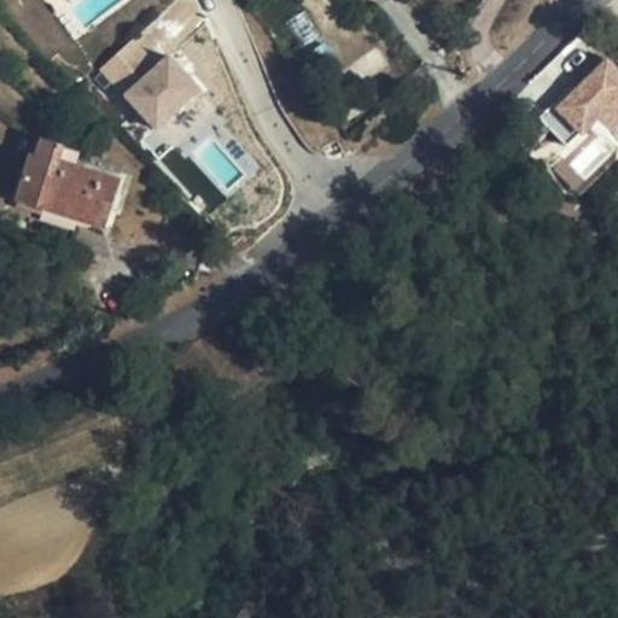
[(139,40),(98,63),(111,86),(152,64),(139,40)]
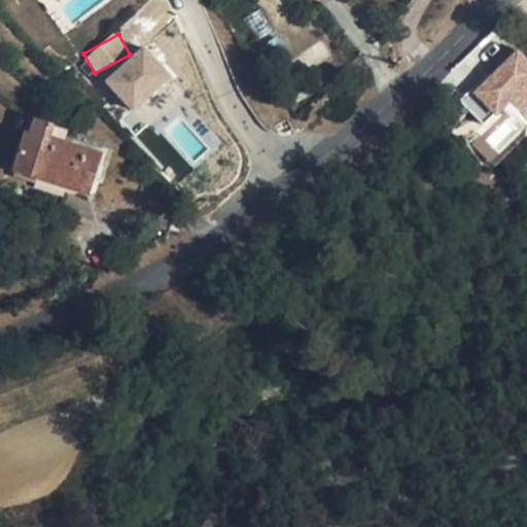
[(143,44),(103,80),(132,112),(172,77),(143,44)]
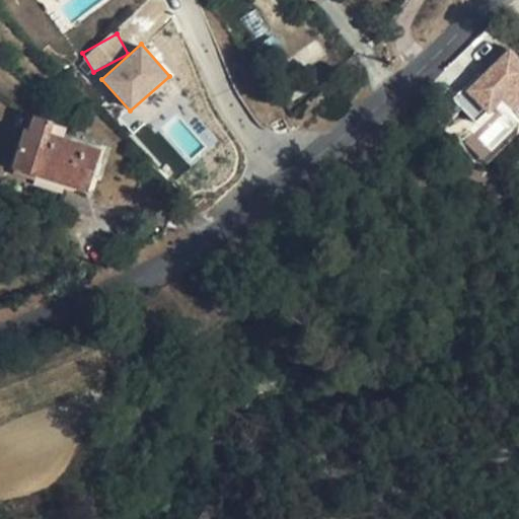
[(518,60),(503,44),(450,97),(474,122),(500,96),(511,107),(518,98),(518,60)]
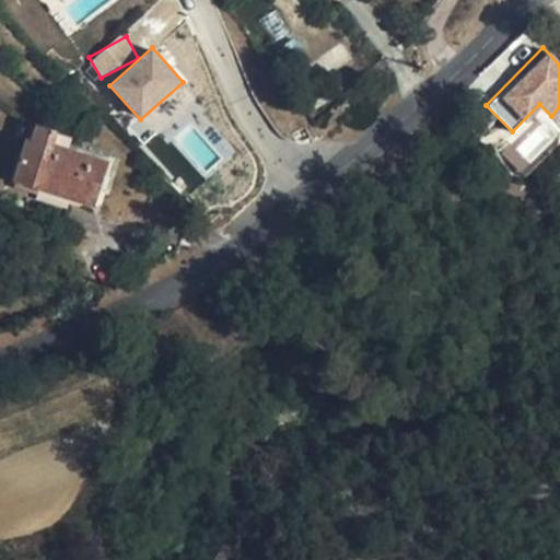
[(59,131),(39,125),(34,140),(28,139),(16,182),(43,189),(44,184),(77,194),(76,200),(96,207),(109,162),(69,149),(55,144),(59,133),(59,131)]
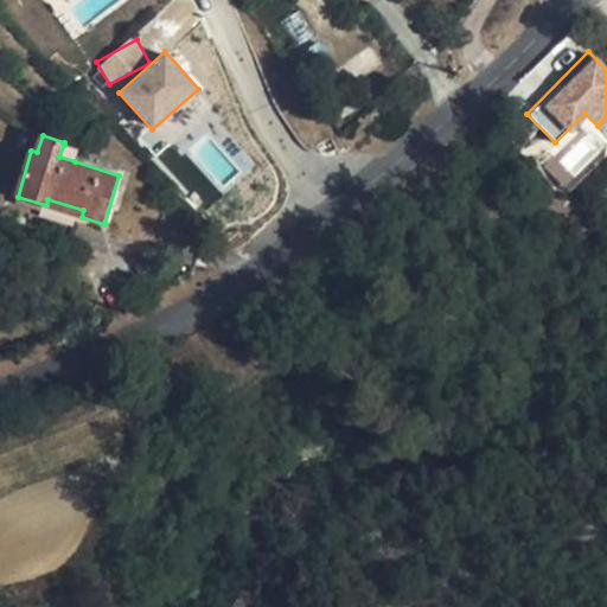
[(78,149),(64,145),(59,157),(75,161),(78,149)]
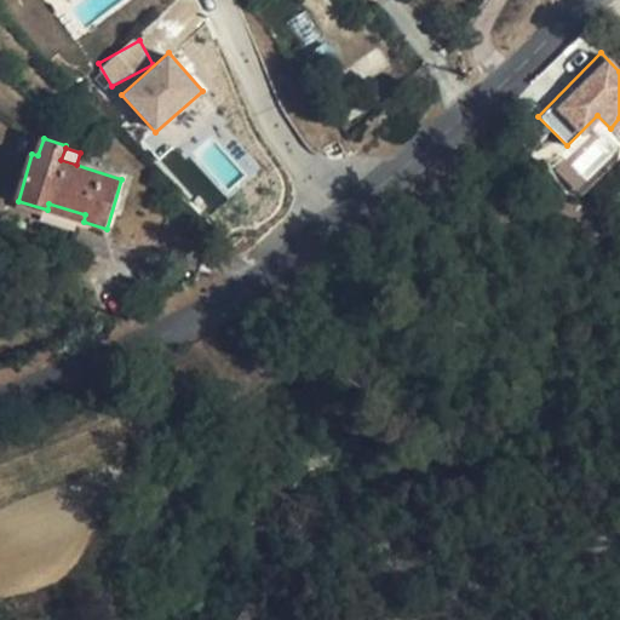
[(85,214),(49,204),(47,210),(84,222),(85,214)]
